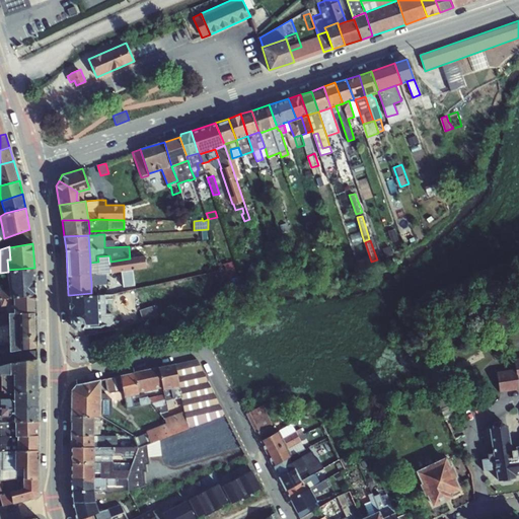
[(98,262),(90,263),(90,274),(105,273),(110,272),(110,262),(109,255),(97,256),(98,262)]
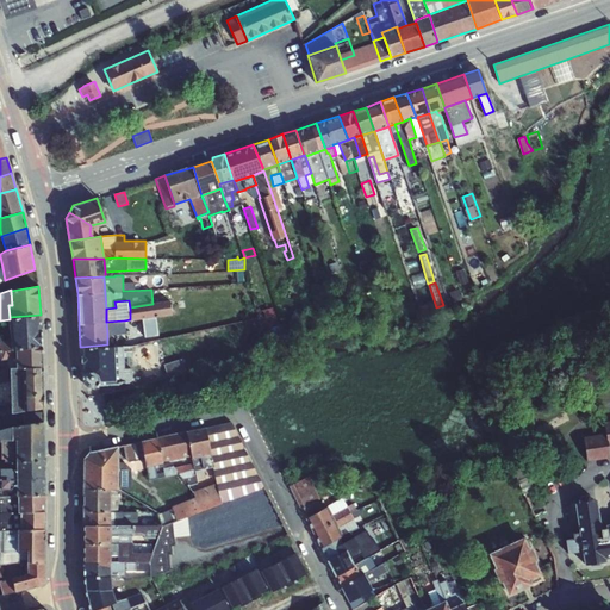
[(157,316),(172,313),(170,306),(170,300),(153,304),(130,307),(130,319),(131,319),(143,318),(157,316)]
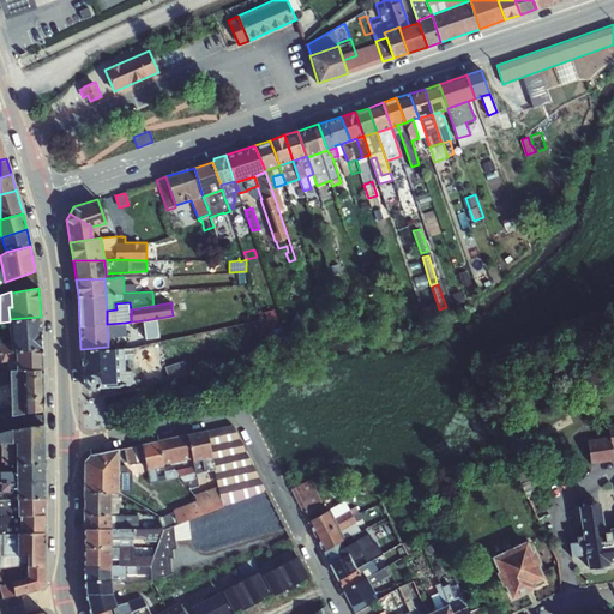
[(435,302),(423,307),(428,320),(440,315),(435,302)]
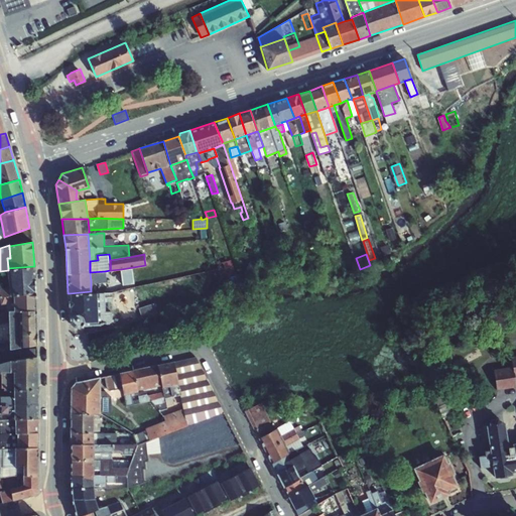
[(14,295),(36,293),(34,266),(8,268),(8,270),(10,287),(11,296),(14,295)]
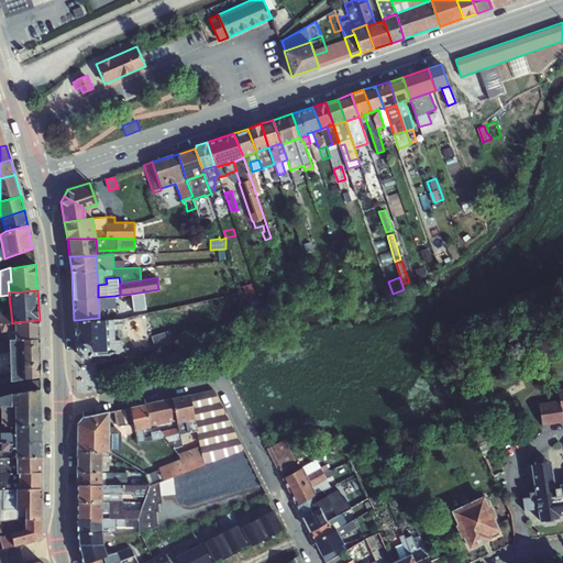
[(132,294),(133,310),(147,309),(145,291),(132,294)]
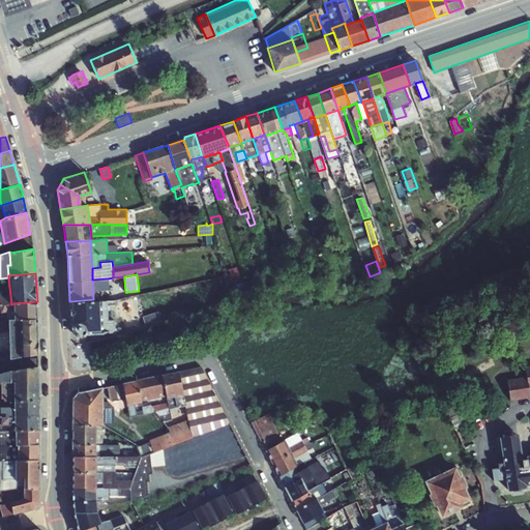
[(108,278),(92,280),(93,289),(101,288),(101,290),(108,289),(108,278)]
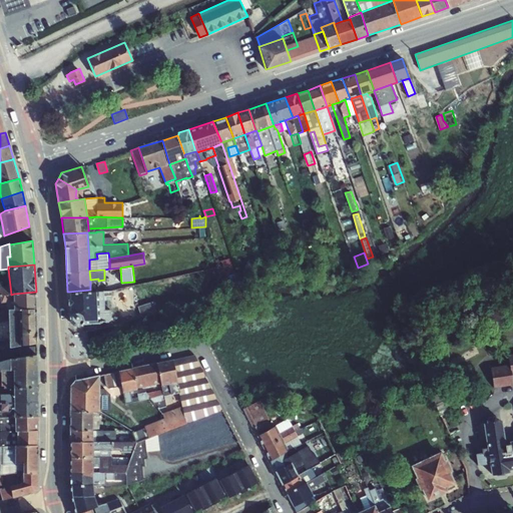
[(98,279),(90,280),(90,290),(98,291),(100,291),(98,281),(98,279)]
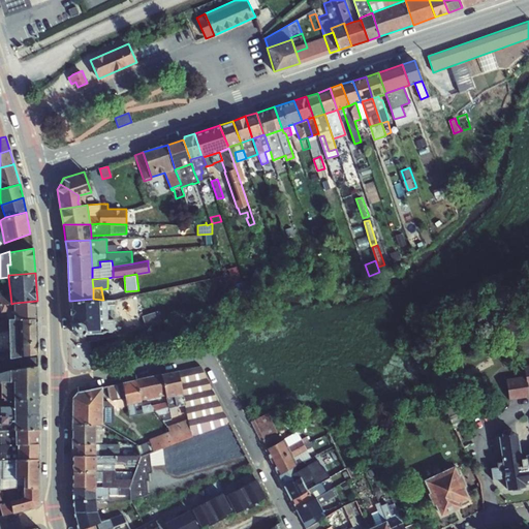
[(0,304),(11,304),(10,294),(3,296),(2,290),(0,290),(0,304)]
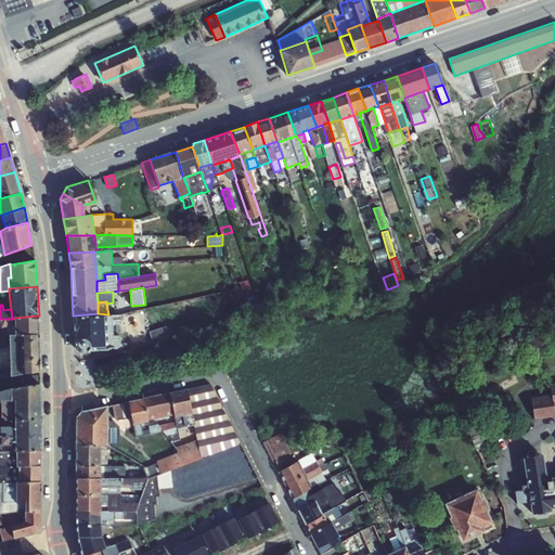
[(106,314),(98,313),(75,315),(76,335),(74,338),(74,347),(79,351),(88,351),(89,349),(107,348),(106,314)]
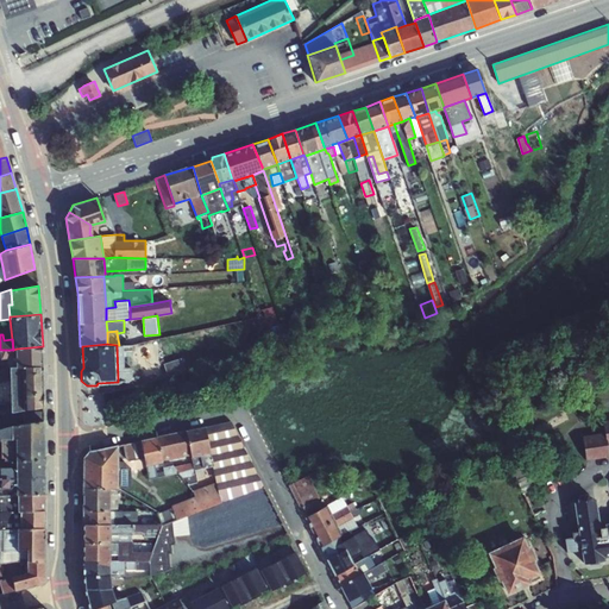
[(119,345),(117,345),(118,382),(129,382),(132,377),(132,368),(124,368),(123,345),(119,345)]
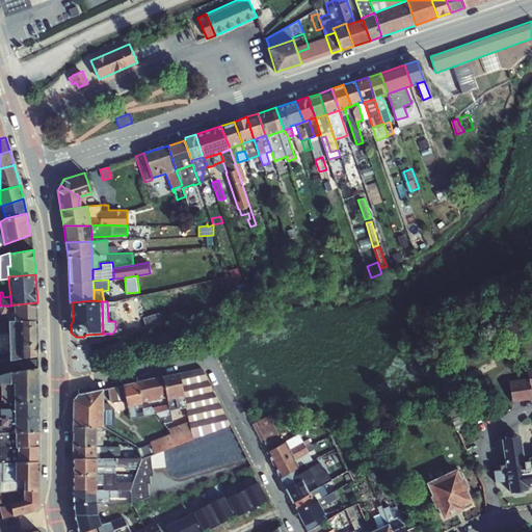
[(20,321),(37,320),(37,308),(37,302),(15,304),(15,312),(15,320),(15,321),(20,321)]
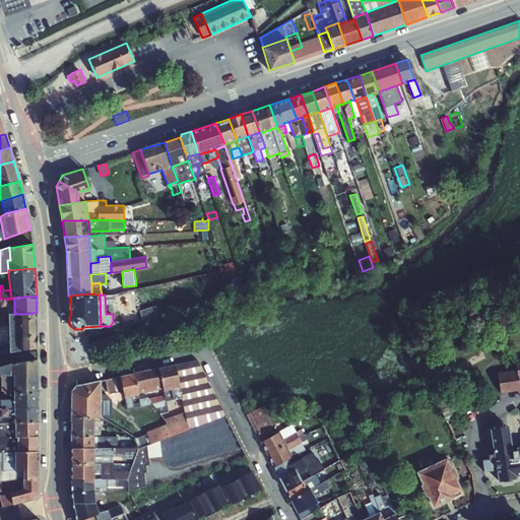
[(14,305),(14,298),(11,299),(0,299),(1,306),(14,305)]
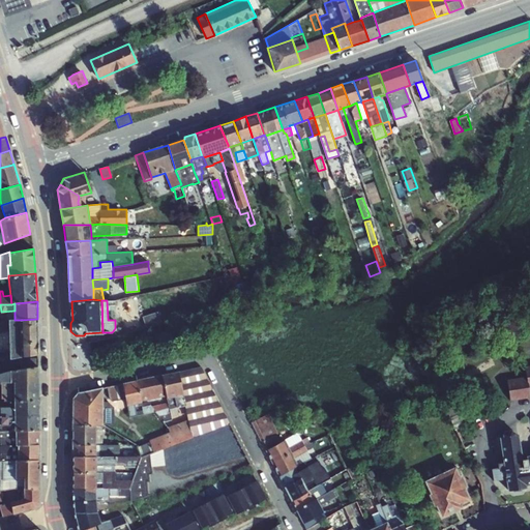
[(143,316),(147,326),(162,322),(157,312),(143,316)]
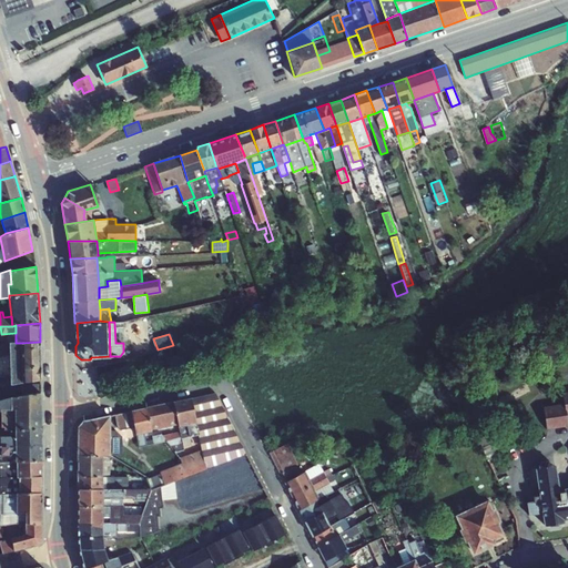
[(11,385),(22,382),(21,343),(16,343),(16,342),(9,342),(0,344),(0,355),(10,354),(11,385)]
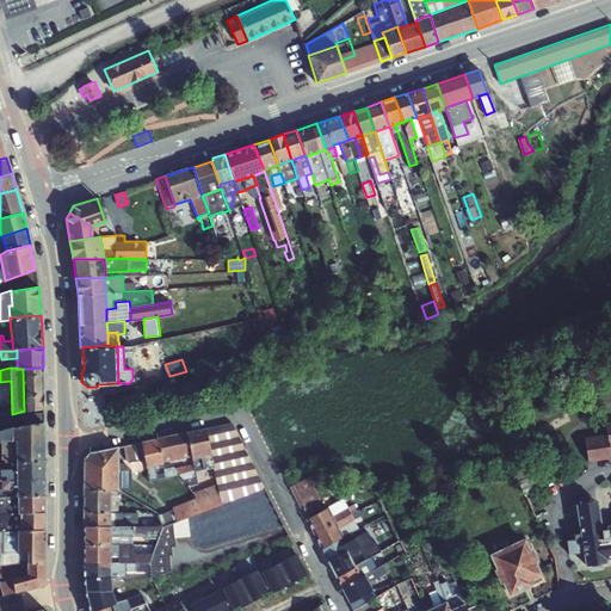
[(24,411),(44,408),(43,368),(23,369),(24,411)]
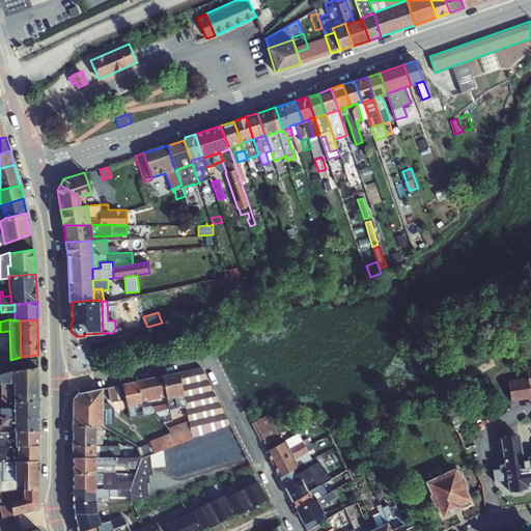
[(20,359),(20,369),(38,367),(37,358),(20,359)]
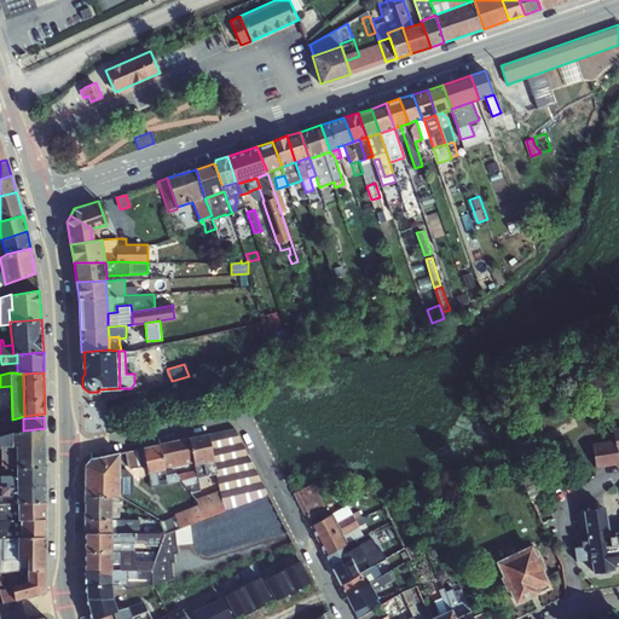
[(17,468),(46,468),(45,428),(23,431),(13,432),(13,446),(17,446),(17,468)]
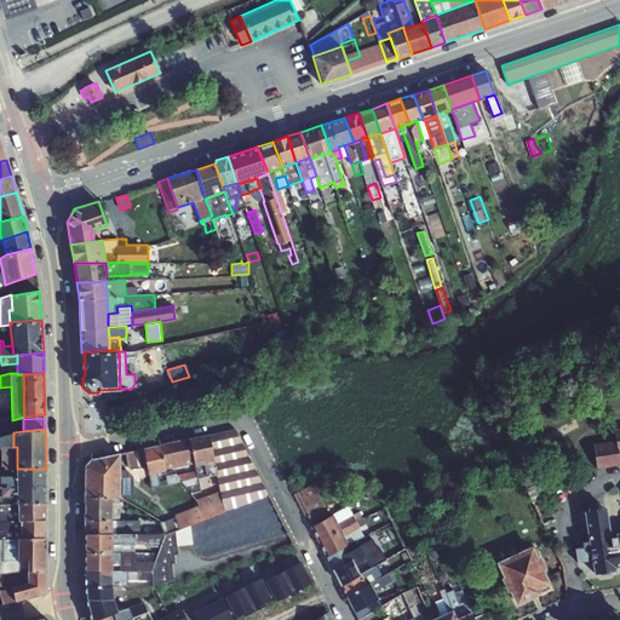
[(219,482),(222,491),(227,511),(268,495),(236,429),(208,435),(214,461),(217,474),(219,482)]
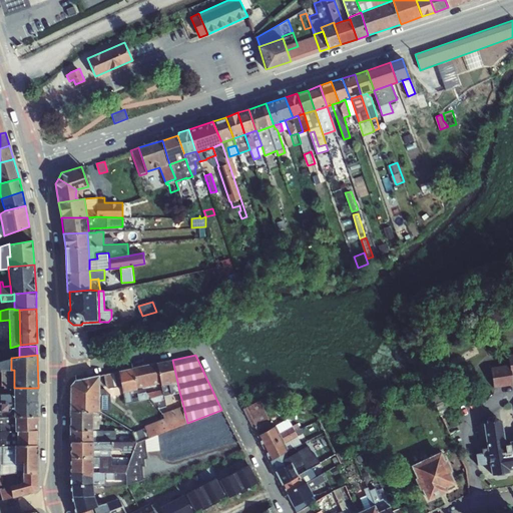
[(14,370),(11,370),(11,358),(0,361),(0,369),(0,370),(1,370),(1,385),(4,385),(4,388),(14,388),(14,370)]
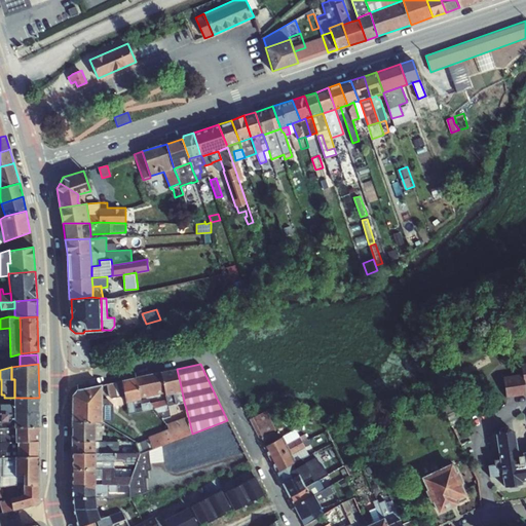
[(182,391),(177,369),(160,372),(165,393),(165,395),(174,392),(182,391)]
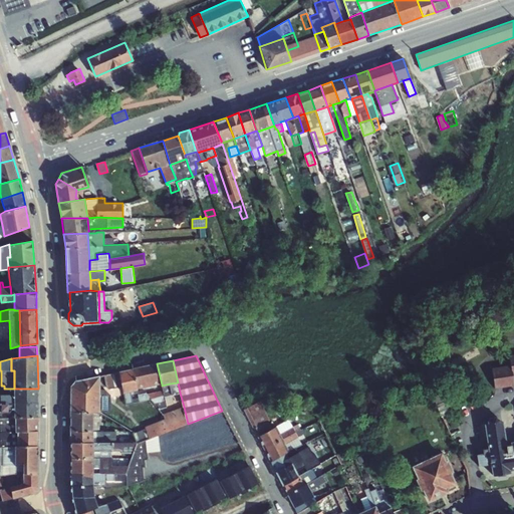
[(133,368),(138,390),(145,388),(162,384),(157,363),(133,368)]
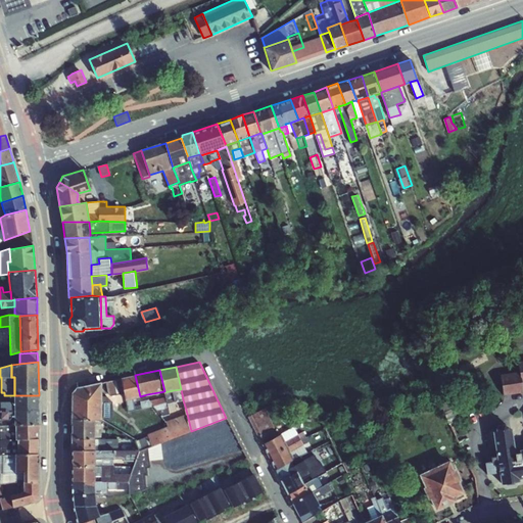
[(501,374),(504,394),(522,392),(522,382),(519,372),(501,374)]
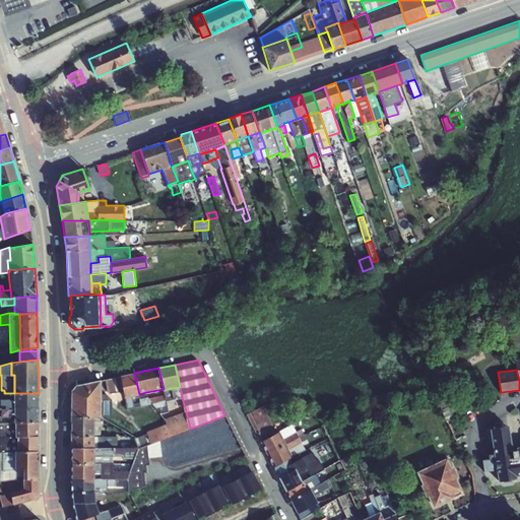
[(134,373),(120,376),(123,390),(125,397),(132,395),(139,394),(134,373)]
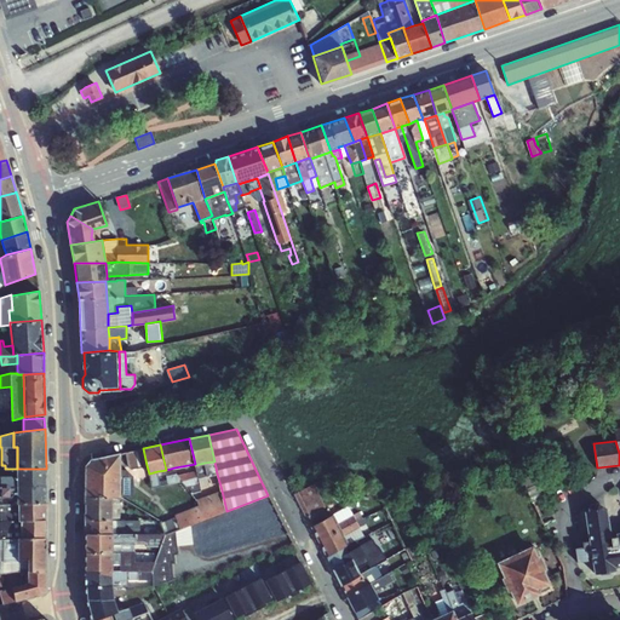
[(147,465),(143,448),(126,453),(128,466),(131,469),(147,465)]
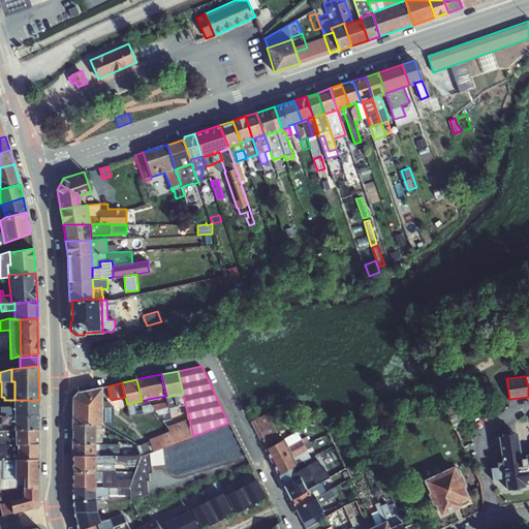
[(72,397),(72,424),(95,424),(101,424),(102,387),(76,392),(72,397)]
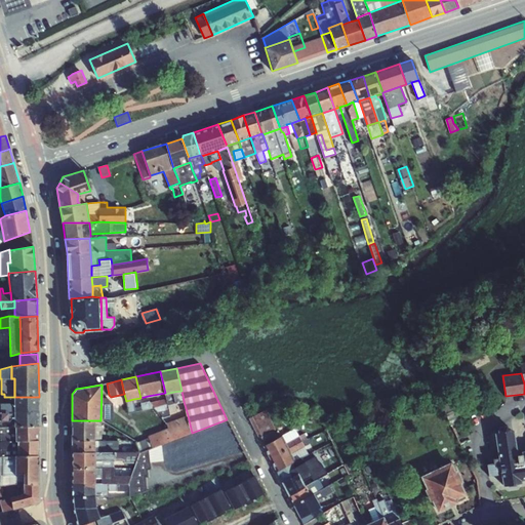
[(184,401),(182,391),(173,392),(175,403),(184,401)]
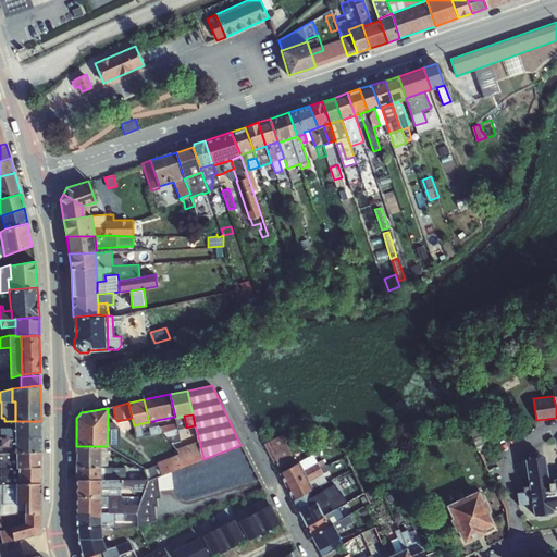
[(195,425),(186,428),(184,416),(175,418),(176,422),(177,428),(180,437),(197,433),(195,425)]
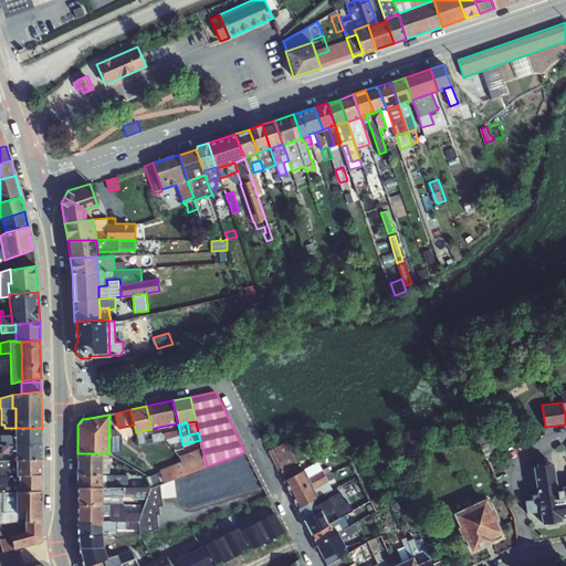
[(180,435),(179,429),(161,433),(159,427),(152,429),(154,442),(166,439),(180,435)]
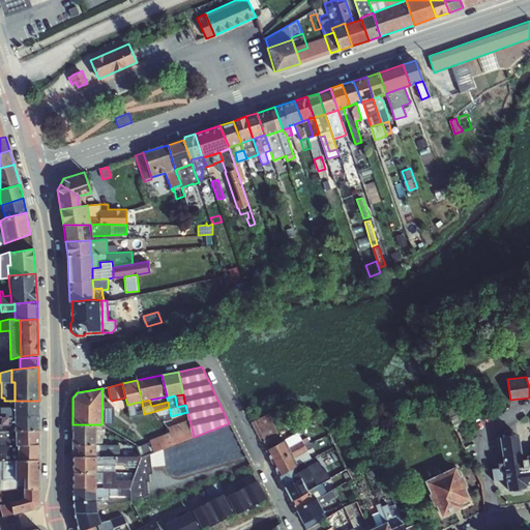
[(16,416),(39,415),(39,401),(15,401),(16,409),(16,416)]
